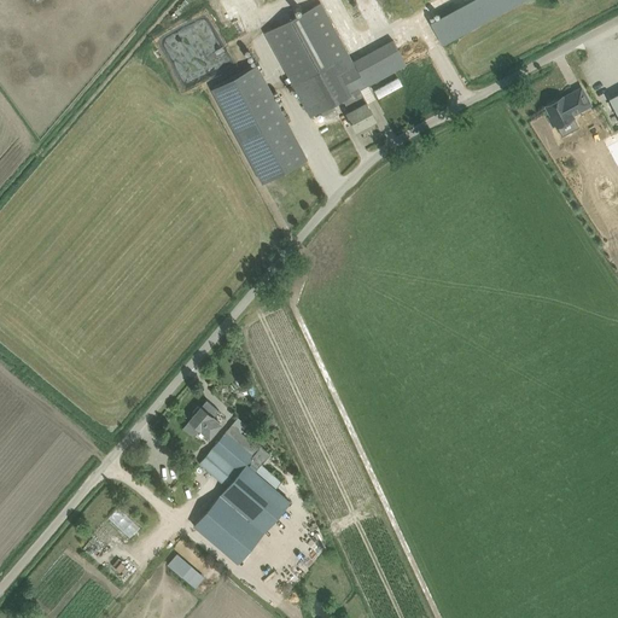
[(488,0),(470,0),(431,22),(443,45),(496,16),(488,0)]
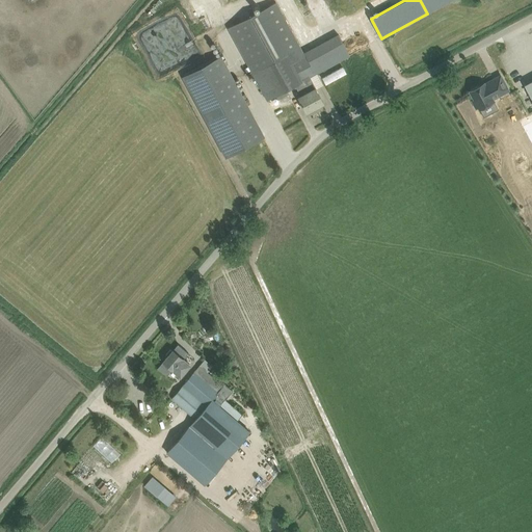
[(253,76),(255,76),(267,100),(295,84),(301,96),(298,97),(307,111),(323,103),(316,88),(311,77),(350,55),(340,37),(306,56),(276,2),(228,28),(253,76)]
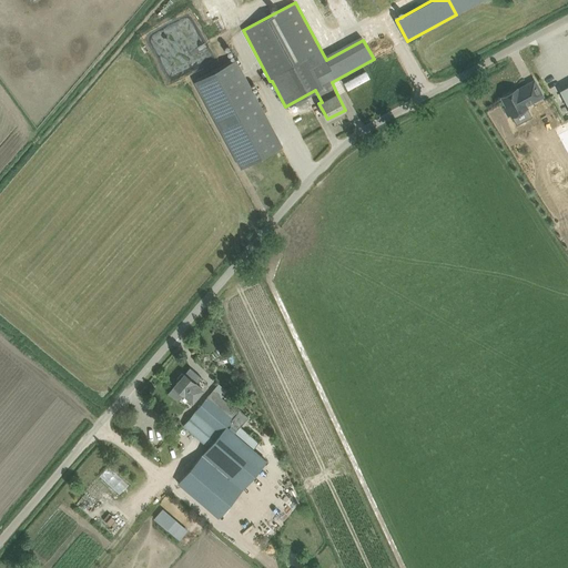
[(282,146),(235,60),(196,81),(243,168),(282,146)]
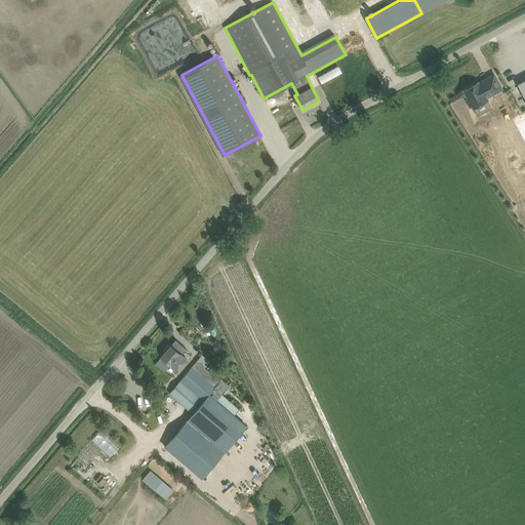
[(339,66),(318,75),(321,82),(341,73),(339,66)]
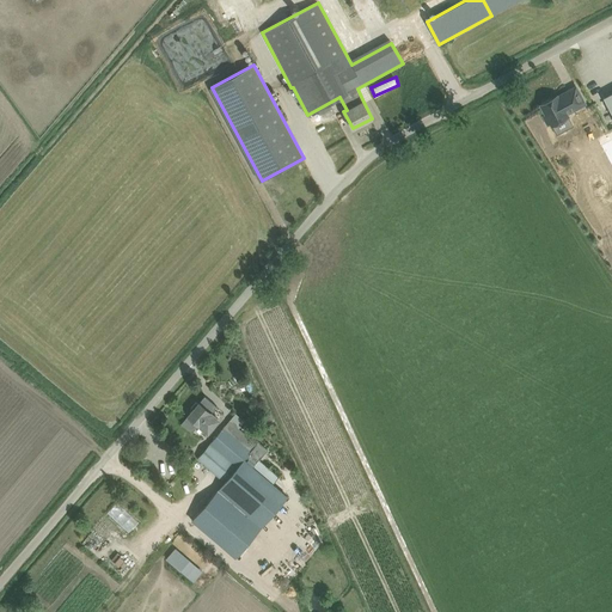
[(565,112),(585,103),(575,86),(557,96),(556,95),(540,103),(551,124),(568,116),(565,112)]
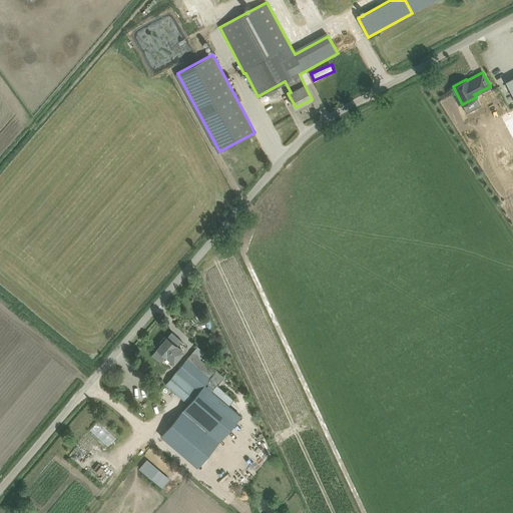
[(167,337),(157,348),(174,362),(182,353),(182,350),(167,337)]
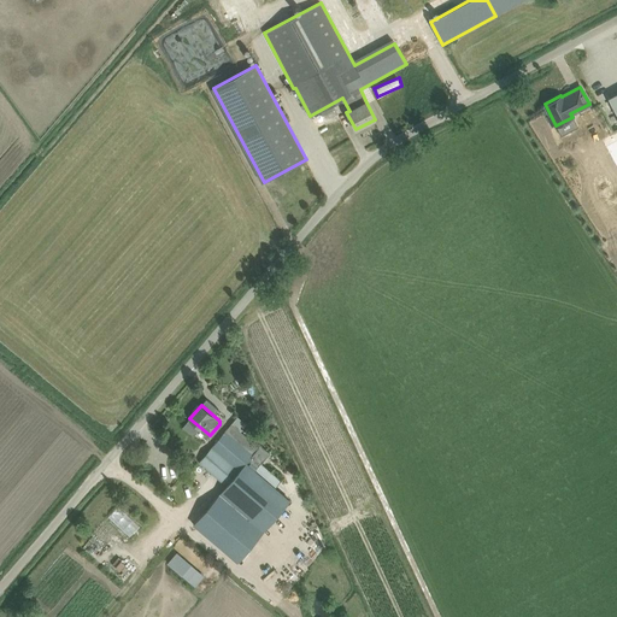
[(260,447),(241,432),(231,423),(199,462),(227,485),(193,524),(222,548),(225,544),(242,556),(278,512),(264,500),(281,479),(266,466),(253,456),(260,447)]
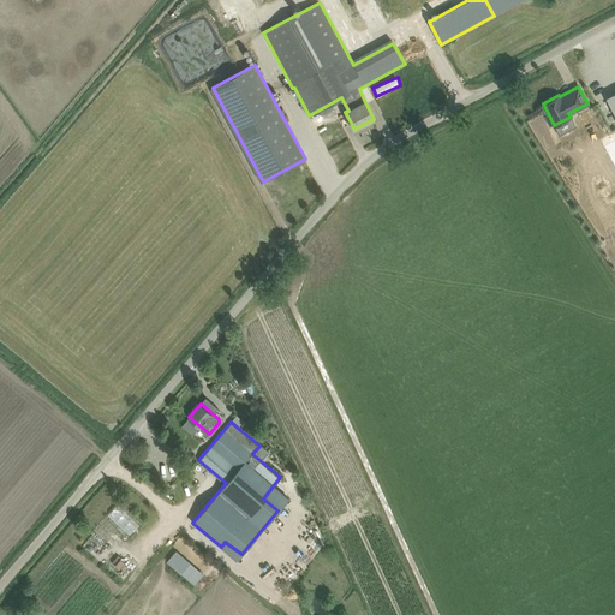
[(177,549),(167,560),(195,584),(204,573),(177,549)]
